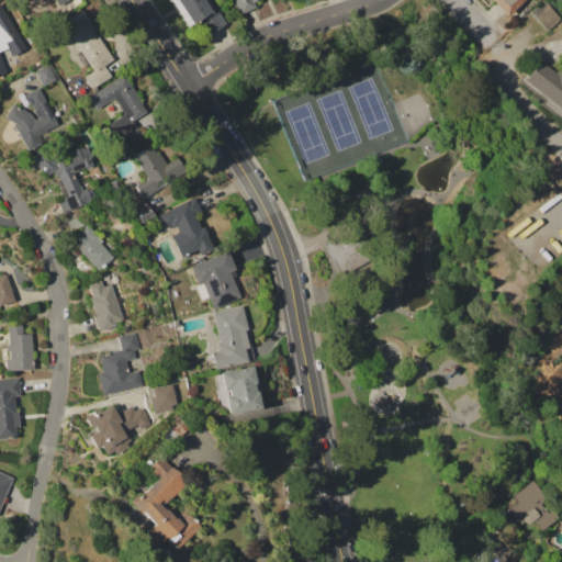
[(202,0),(208,8),(212,4),(224,23),(206,34),(199,22),(188,30),(168,0),(202,0)]
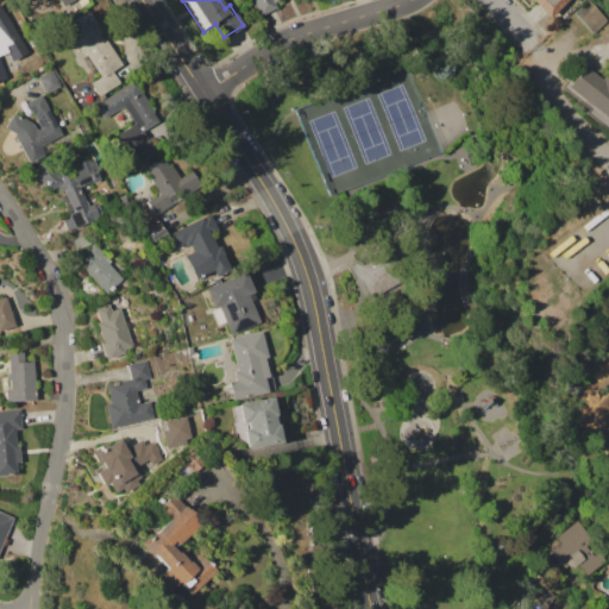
[(252,0),(277,0),(275,1),(277,7),(261,16),(252,0)]
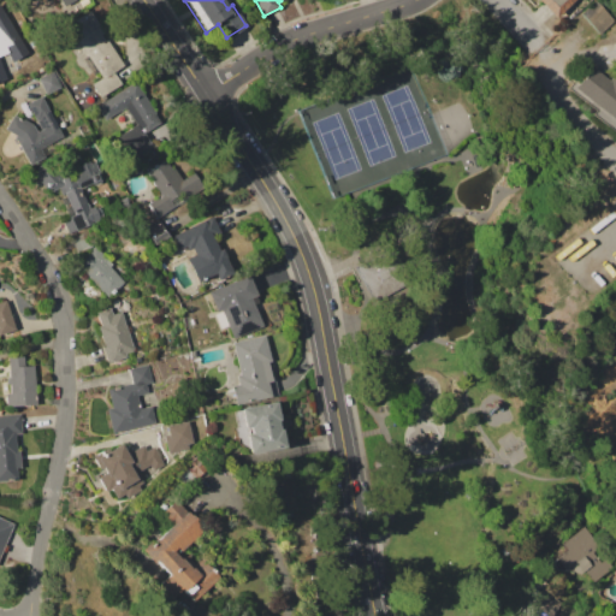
[(539,0),(573,0),(555,17),(539,0)]
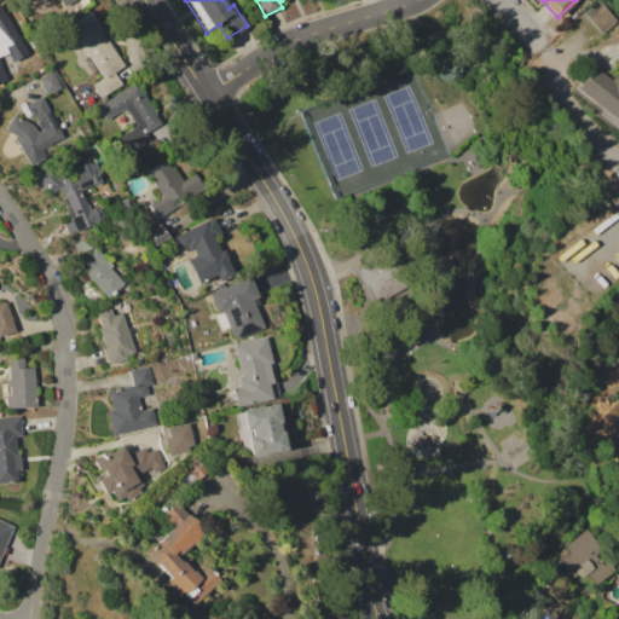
[(600,0),(618,21),(602,34),(584,13),(600,0)]
